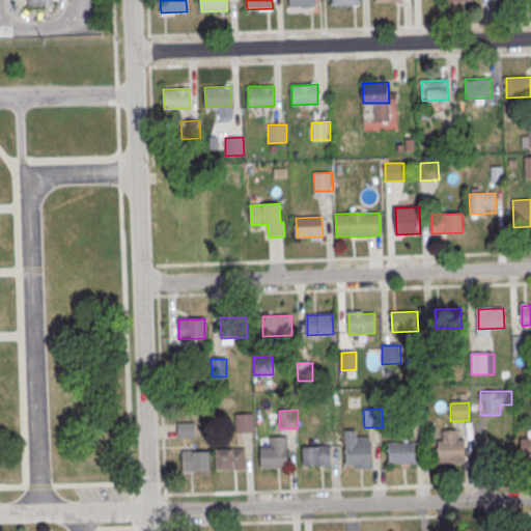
[(235,415),(253,414),(254,431),(235,432),(235,415)]
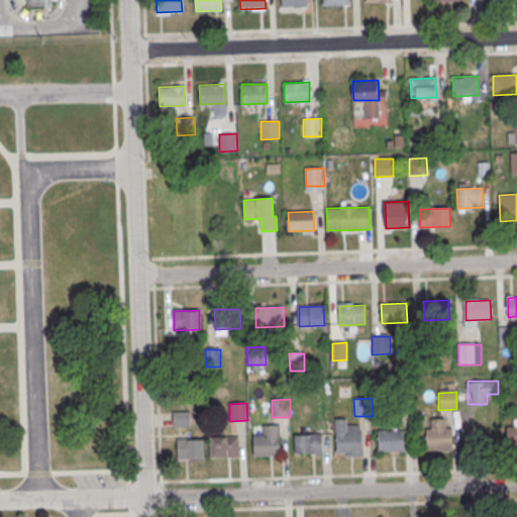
[(189,411),(174,411),(174,426),(189,426),(189,411)]
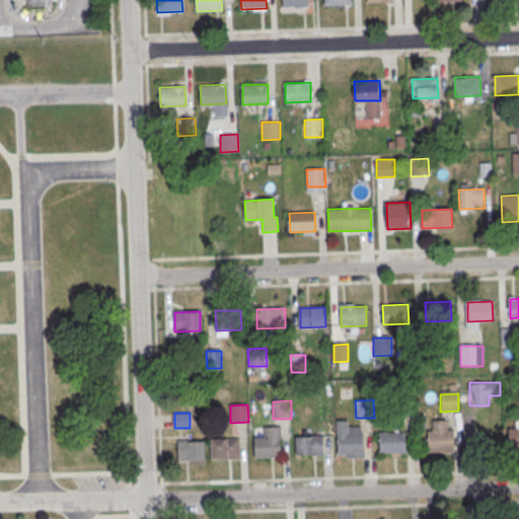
[(509,429),(518,429),(518,448),(510,449),(509,429)]
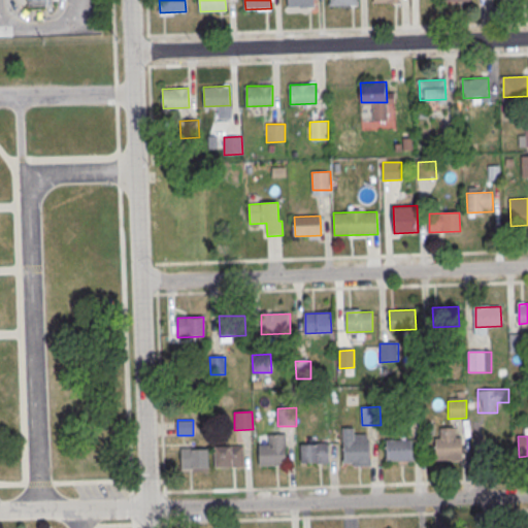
[(435,438),(461,438),(462,458),(436,459),(435,438)]
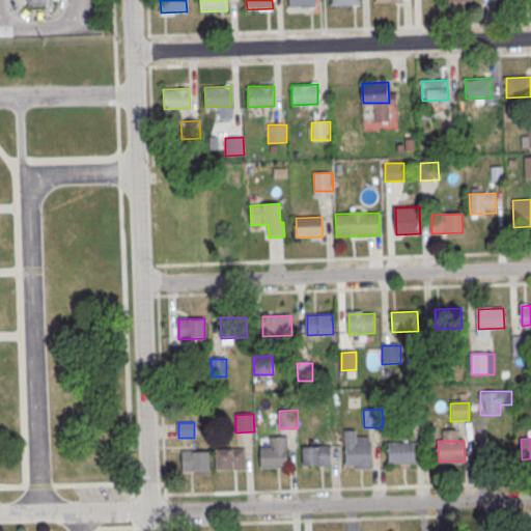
[(389,444),(415,443),(415,463),(390,464),(389,444)]
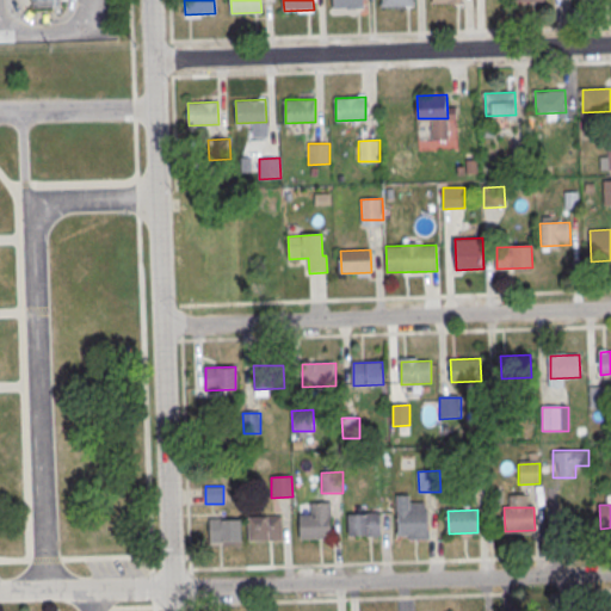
[(397,512),(427,511),(429,534),(399,535),(397,512)]
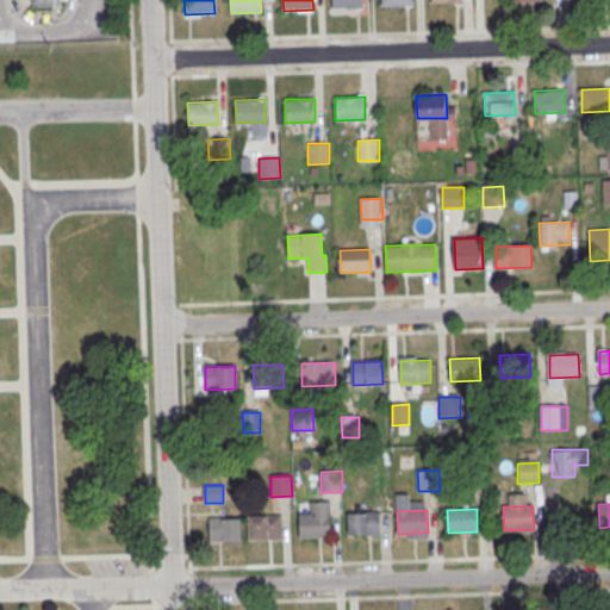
[(349,512),(378,511),(379,534),(349,535),(349,512)]
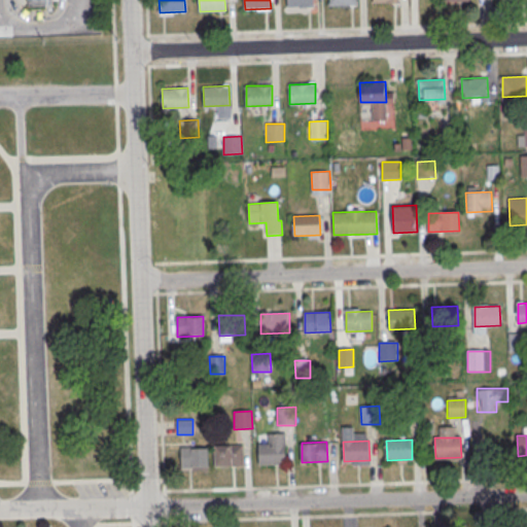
[(259,445),(285,444),(285,463),(259,464),(259,445)]
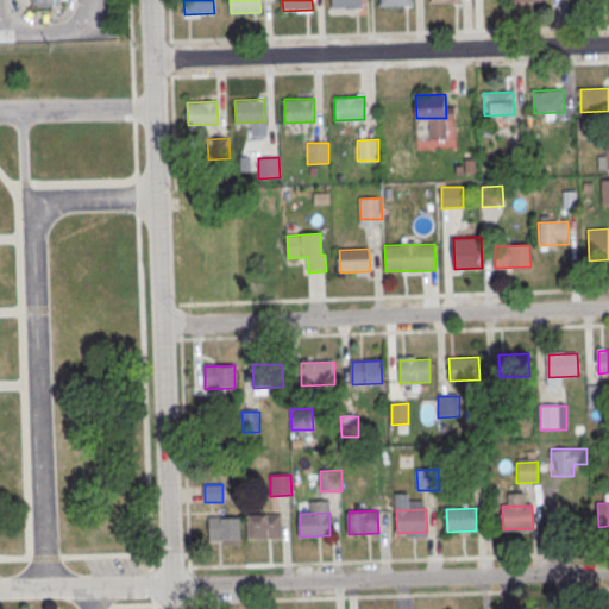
[(248,515),(281,514),(282,538),(248,538),(248,515)]
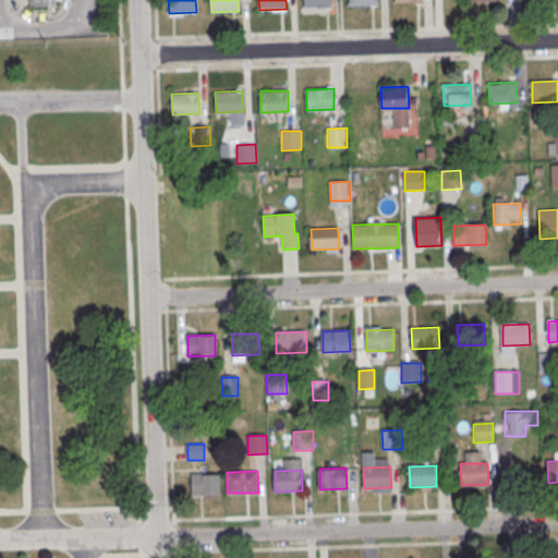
[(190,472),(191,494),(219,494),(218,472),(190,472)]
